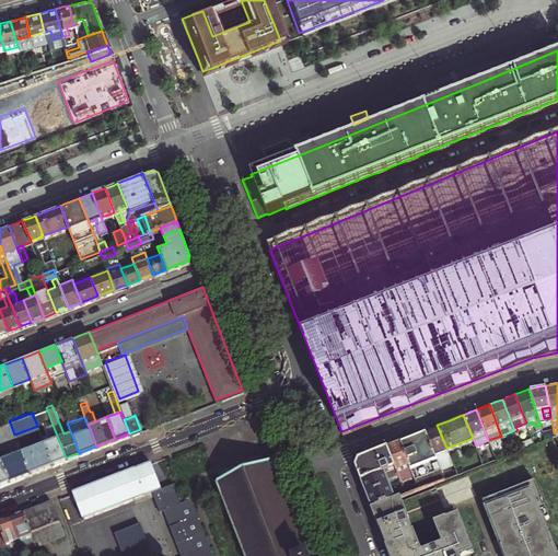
[(0,439),(14,435),(9,420),(4,423),(0,424),(0,439)]
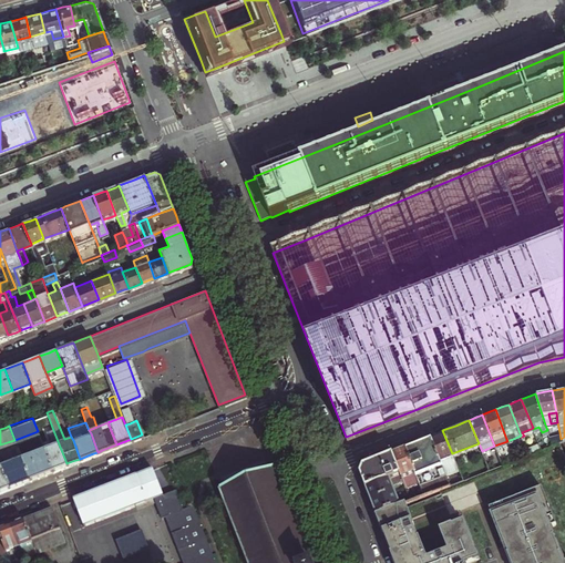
[(53,430),(47,432),(52,444),(58,441),(53,430)]
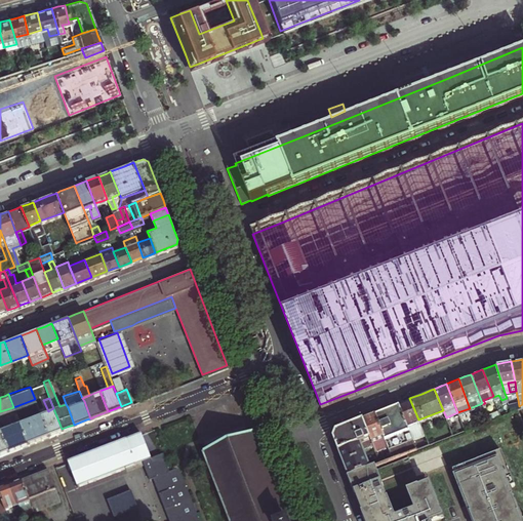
[(424,433),(419,423),(418,419),(409,398),(403,401),(398,403),(411,438),(424,433)]
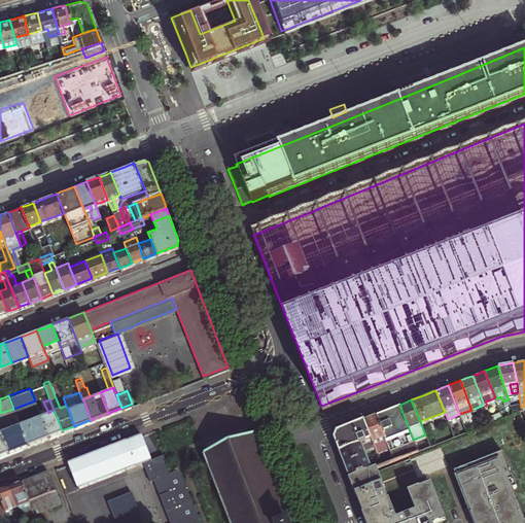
[(520,402),(510,404),(512,411),(518,409),(521,408),(520,402)]
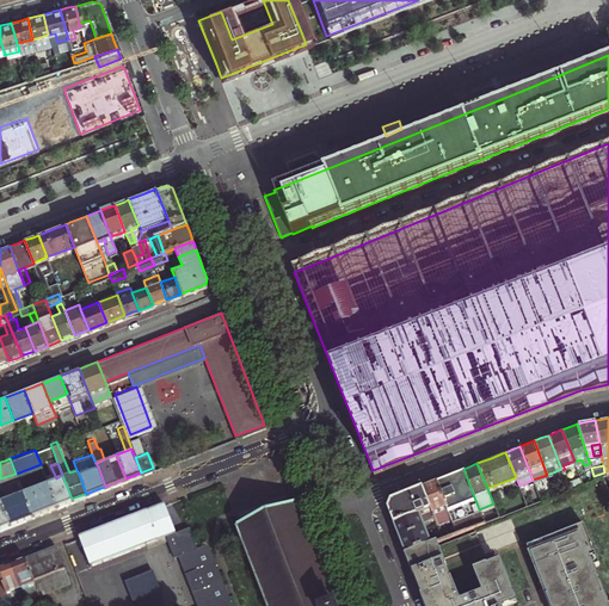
[(436,480),(451,520),(455,530),(483,519),(479,509),(463,469),(443,477),(436,480)]
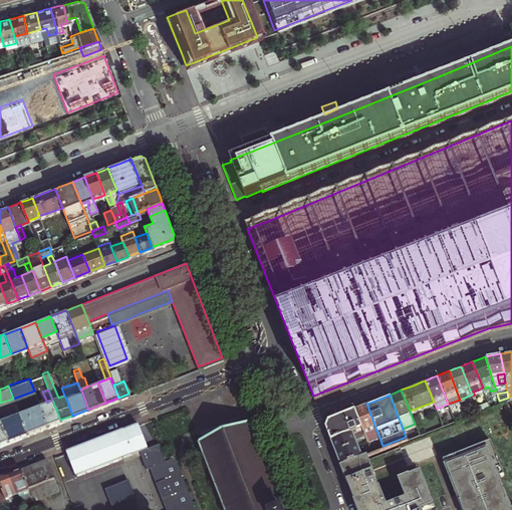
[(60,420),(52,400),(47,403),(40,405),(47,425),(54,423),(60,420)]
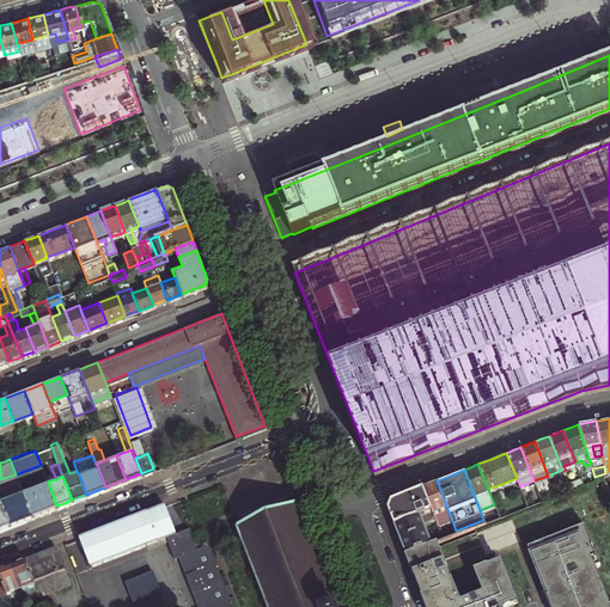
[(580,476),(567,482),(569,486),(583,482),(580,476)]
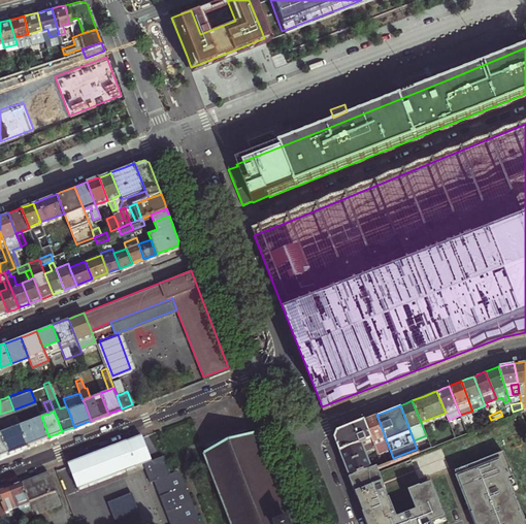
[(369,418),(363,420),(370,438),(373,447),(377,455),(390,450),(376,415),(369,418)]
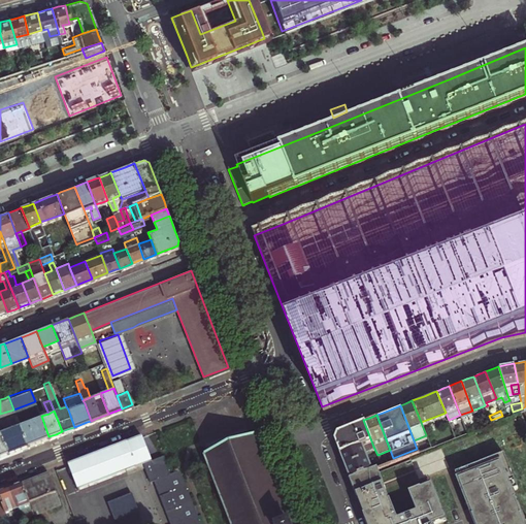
[(41,416),(20,424),(28,445),(37,441),(48,436),(41,416)]
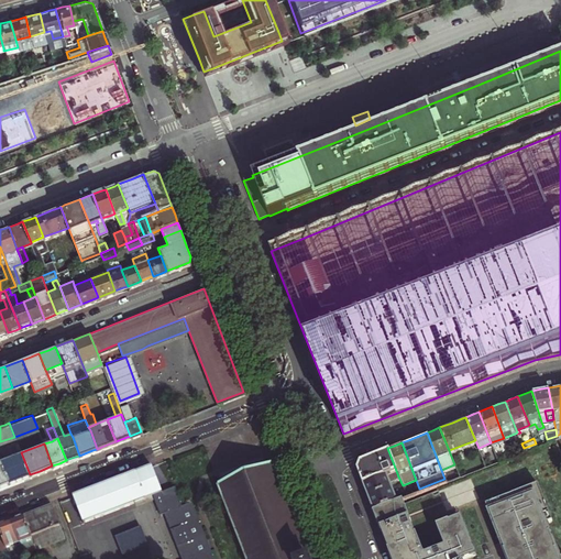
[(361,481),(395,468),(387,448),(360,460),(356,467),(358,470),(361,481)]
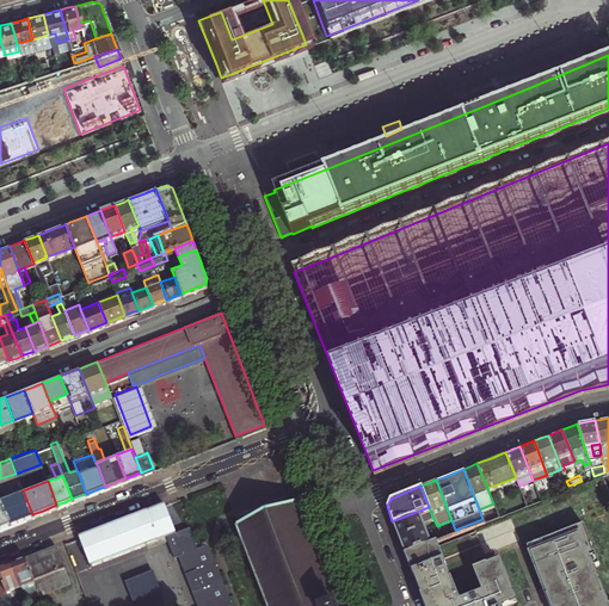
[(32,514),(23,490),(0,500),(10,523),(28,517),(32,514)]
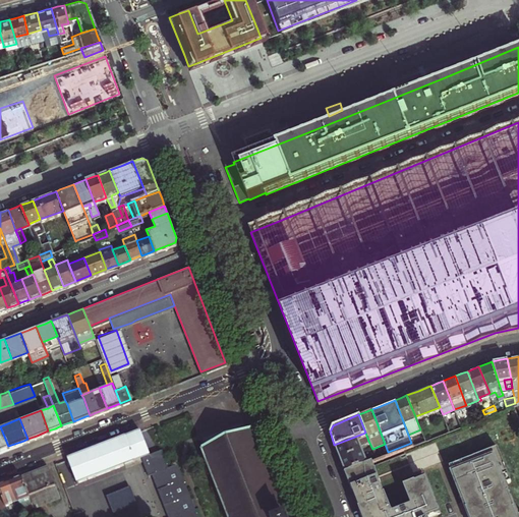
[(0,450),(8,446),(0,426),(0,450)]
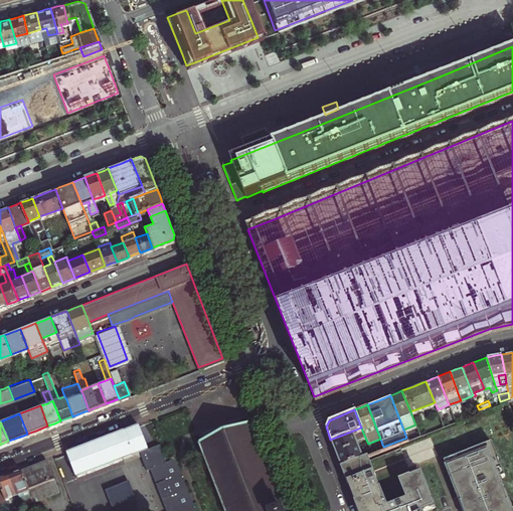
[(282,510),(247,421),(199,441),(226,510),(282,510)]
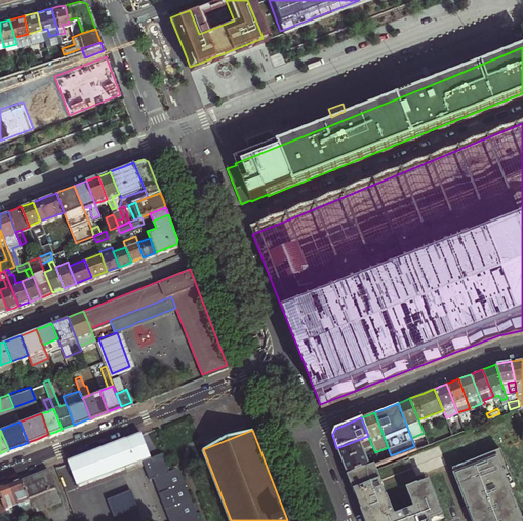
[(139,458),(150,454),(141,432),(68,459),(77,484),(139,458)]
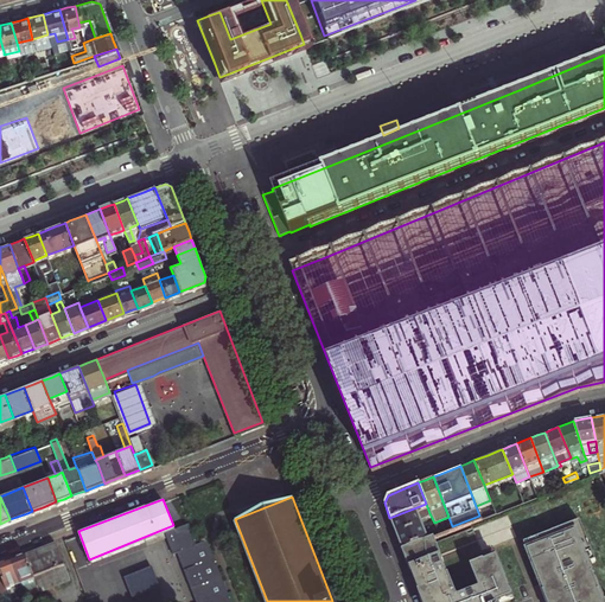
[(397,539),(401,546),(427,537),(419,516),(426,513),(427,514),(430,513),(426,504),(389,518),(397,539)]
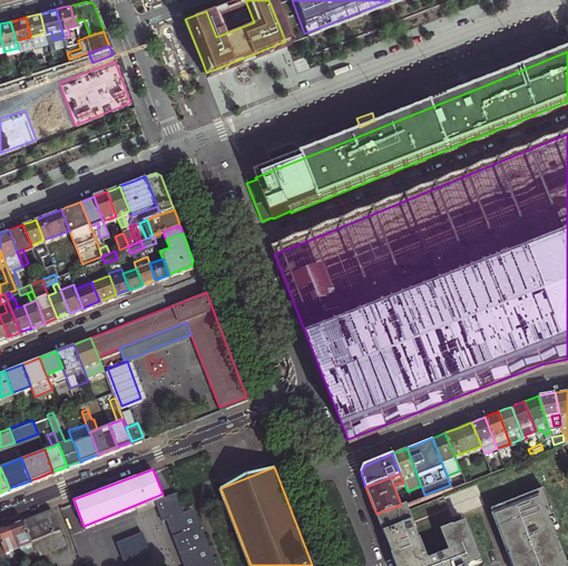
[(511,499),(493,506),(496,510),(493,511),(496,518),(499,518),(503,532),(511,528),(511,529),(508,532),(511,540),(512,539),(518,555),(518,556),(519,559),(521,564),(518,565),(517,565),(567,565),(567,544),(567,545),(564,536),(566,536),(559,518),(558,519),(555,510),(556,510),(546,486),(528,493),(528,494),(511,500),(511,499)]
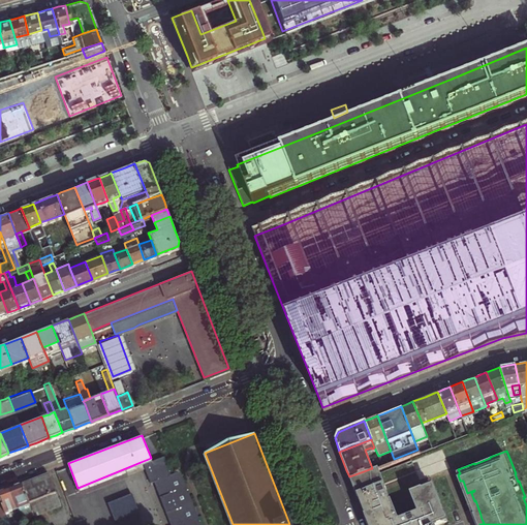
[(151,458),(141,462),(148,481),(153,479),(171,472),(169,471),(163,454),(151,458)]
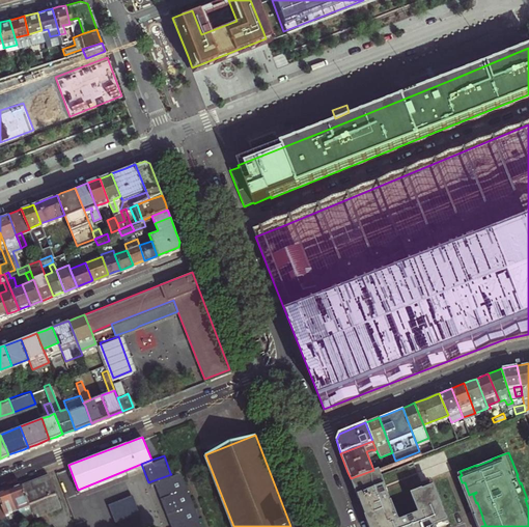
[(380,468),(373,470),(351,478),(357,494),(368,526),(377,526),(399,519),(387,488),(385,481),(380,468)]
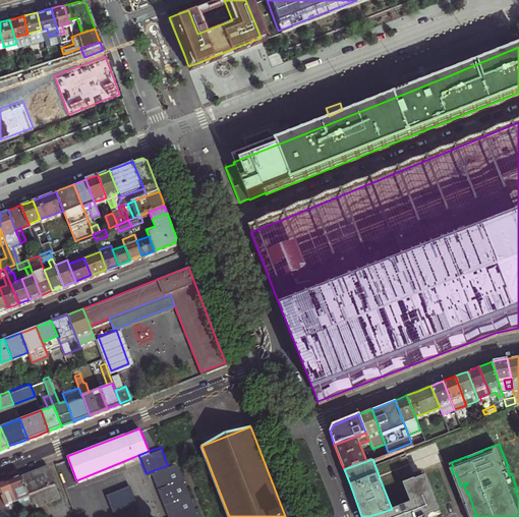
[(168,465),(151,471),(157,486),(155,487),(161,503),(163,502),(169,516),(168,516),(197,516),(176,461),(167,464),(168,465)]
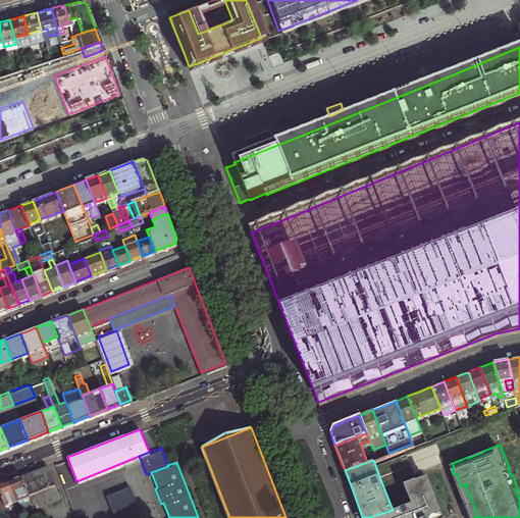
[(30,498),(34,507),(59,498),(47,465),(34,470),(21,475),(30,498)]
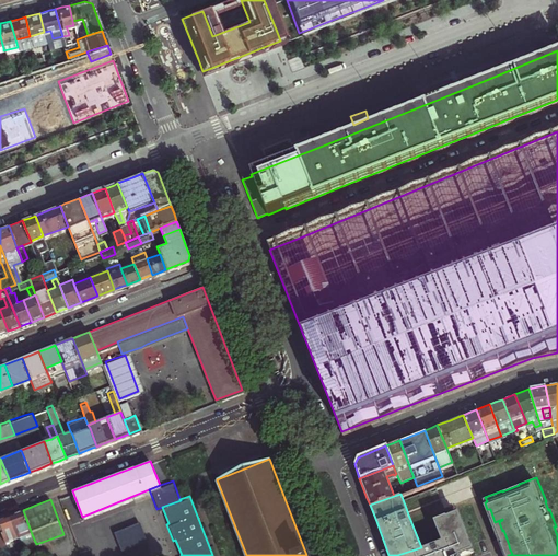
[(434,516),(443,539),(421,547),(397,555),(461,555),(458,551),(474,545),(458,507),(434,516)]
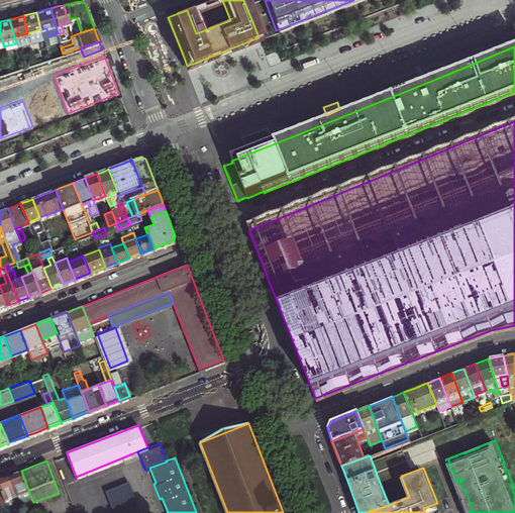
[(13,485),(18,497),(29,493),(21,471),(14,473),(7,476),(11,485),(13,485)]
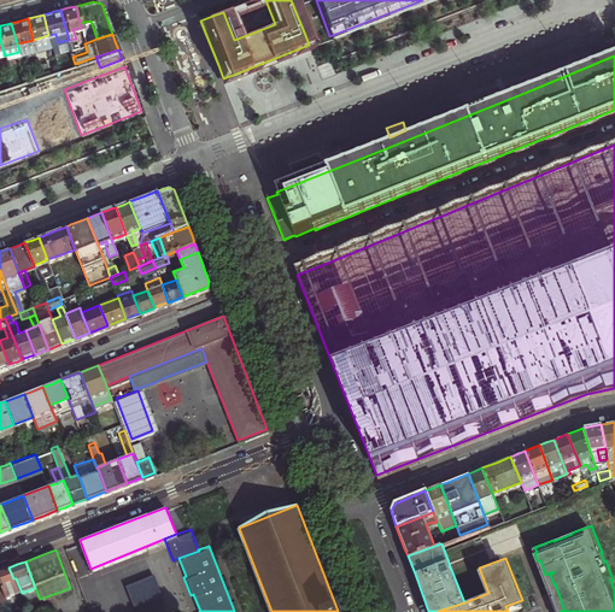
[(5,569),(0,570),(0,582),(5,595),(13,593),(15,595),(22,593),(16,578),(13,578),(9,568),(5,569)]
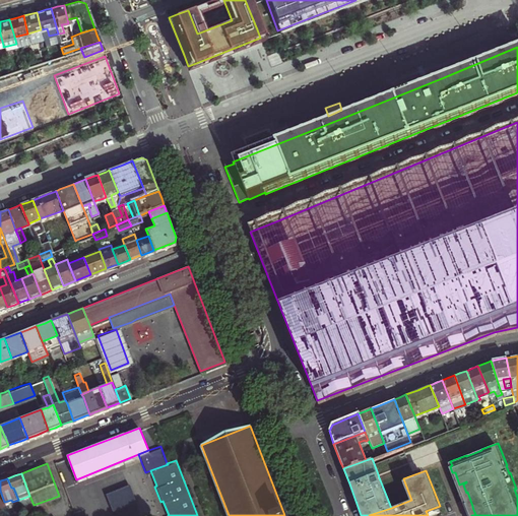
[(125,480),(102,490),(109,506),(131,498),(125,480)]
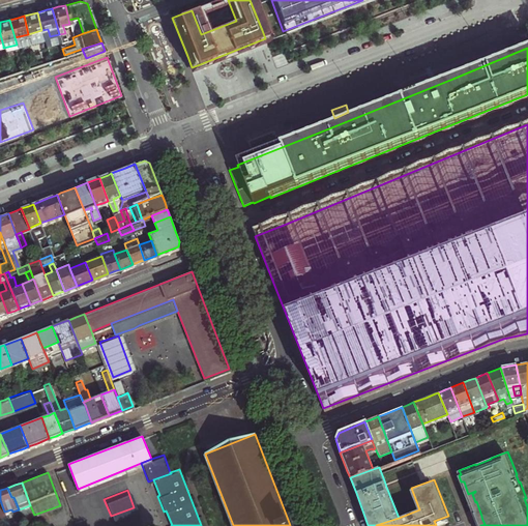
[(19,509),(22,519),(34,515),(30,505),(19,509)]
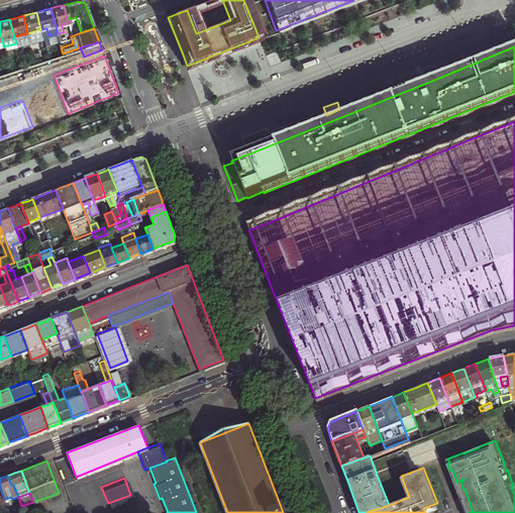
[(9,512),(5,500),(0,502),(0,510),(1,512),(9,512)]
